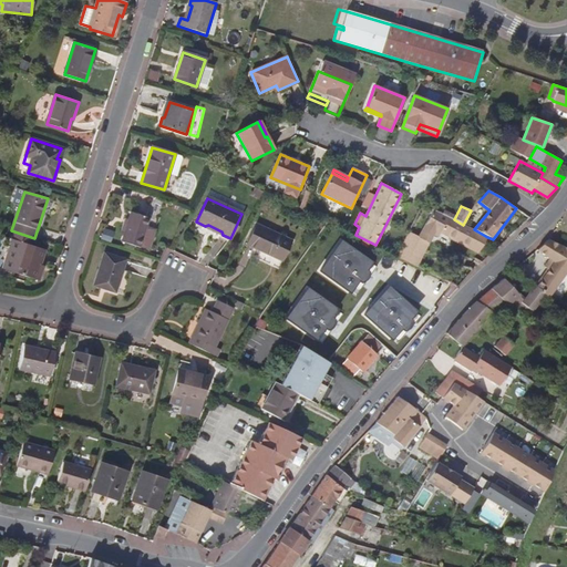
[(454,219),(434,209),(419,237),(430,244),(434,235),(439,237),(441,233),(480,253),(487,237),(474,229),(463,225),(454,219)]
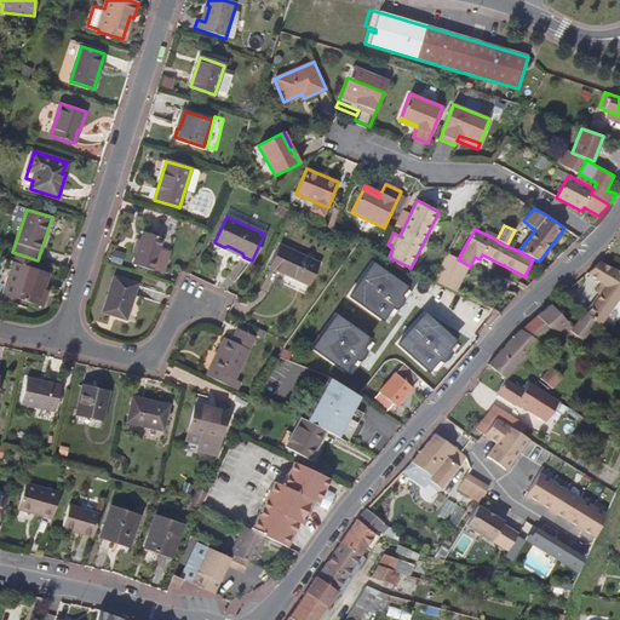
[(125,251),(137,254),(143,233),(132,230),(125,251)]
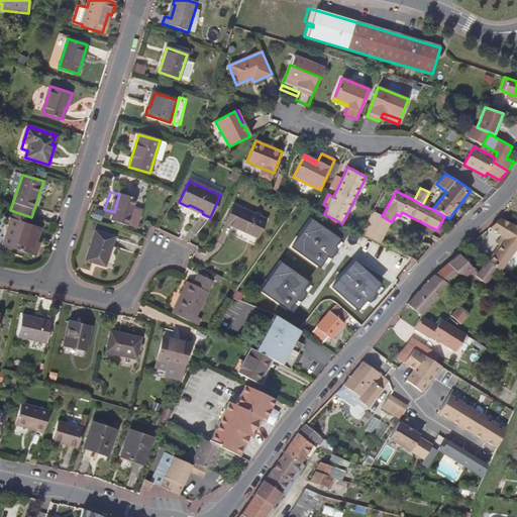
[(119,193),(119,194),(114,212),(111,220),(126,225),(135,198),(119,193)]
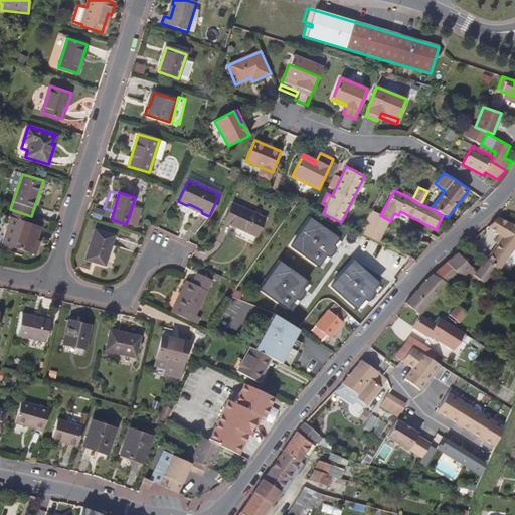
[(265,218),(233,204),(224,222),(256,236),(265,218)]
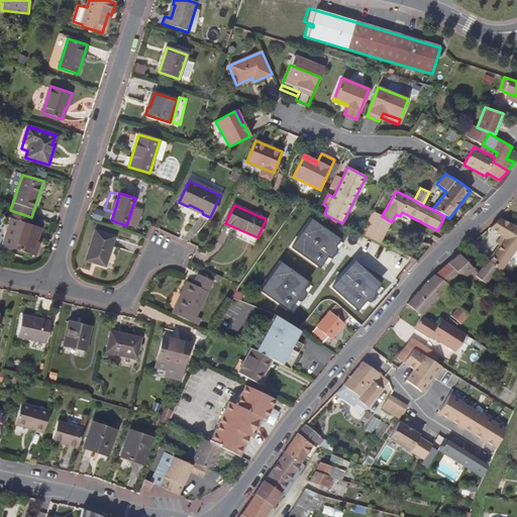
[(31,217),(10,210),(8,217),(11,218),(2,244),(32,254),(36,241),(40,227),(29,224),(31,217)]
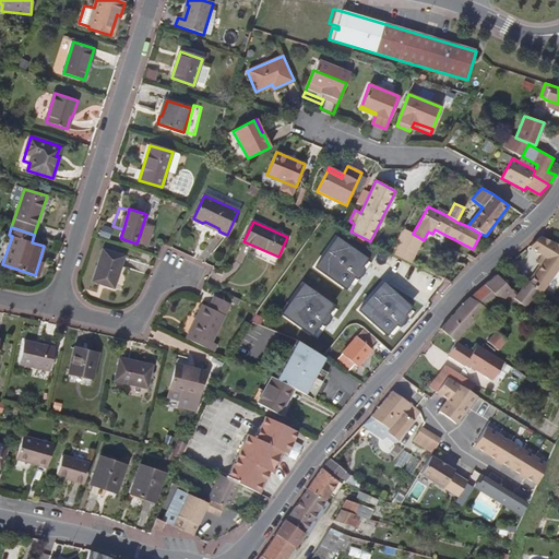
[(413,234),(403,229),(391,252),(412,263),(424,240),(413,234)]
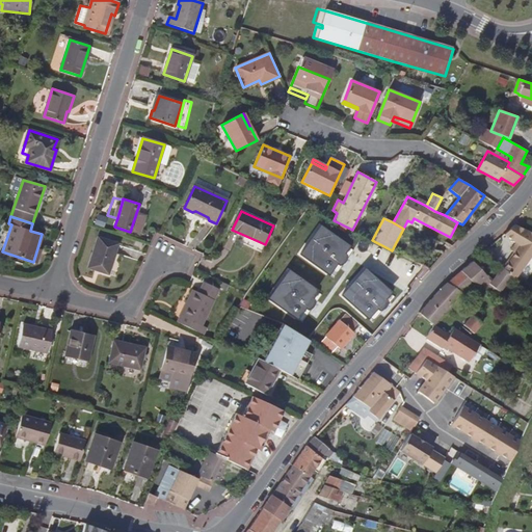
[(514,224),(504,234),(515,243),(509,250),(513,255),(503,268),(512,276),(515,280),(531,256),(531,232),(516,225),(514,224)]
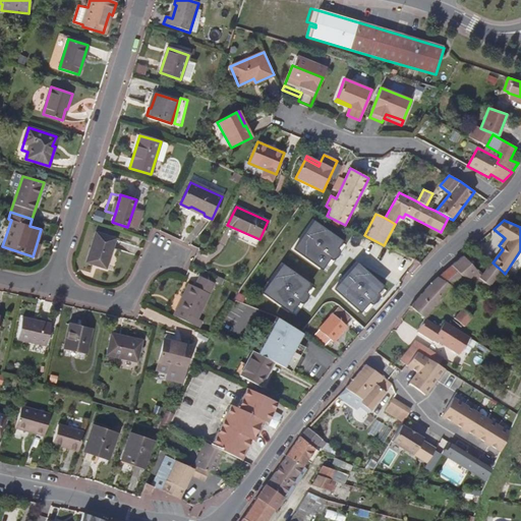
[(294,248),(321,268),(329,256),(330,257),(331,256),(330,255),(334,250),(335,250),(336,249),(335,248),(340,241),(313,222),(294,248)]
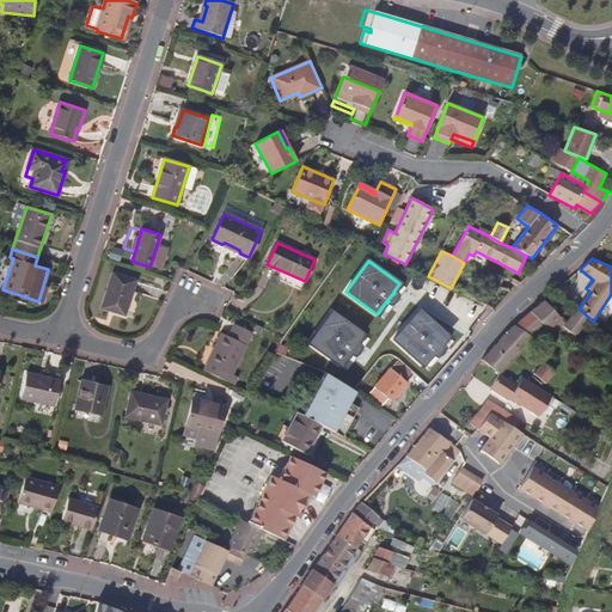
[(124,316),(135,281),(112,273),(101,308),(124,316)]
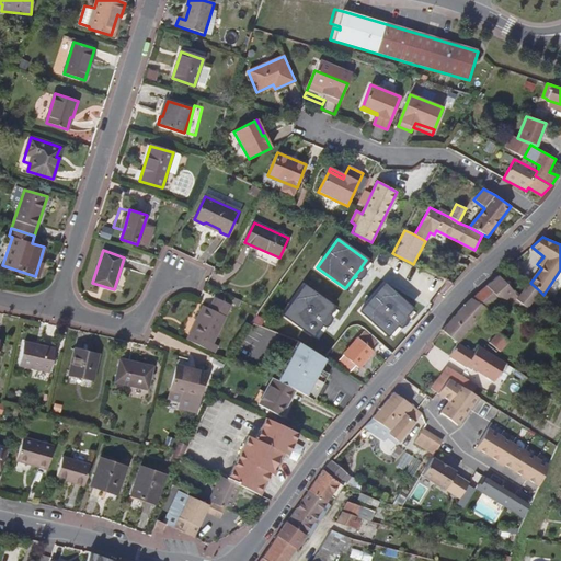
[(529,282),(530,283),(541,268),(537,264),(526,279),(529,282)]
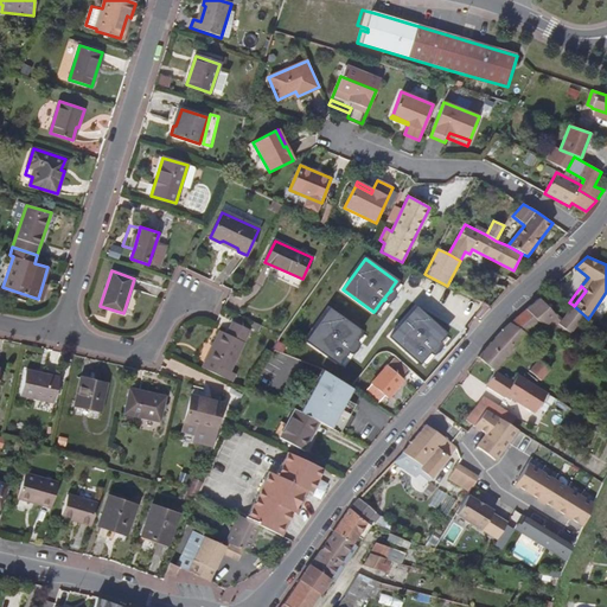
[(540,298),(525,308),(538,321),(556,327),(569,336),(585,315),(574,306),(573,305),(561,320),(540,298)]
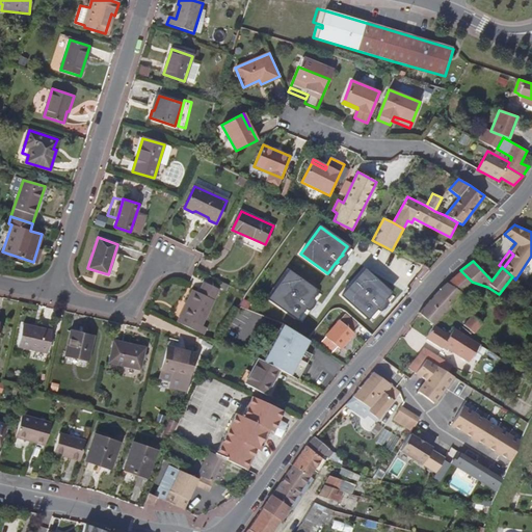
[(342,294),(368,317),(376,307),(377,308),(378,307),(377,306),(382,300),(383,301),(384,300),(383,299),(390,292),(365,269),(342,294)]
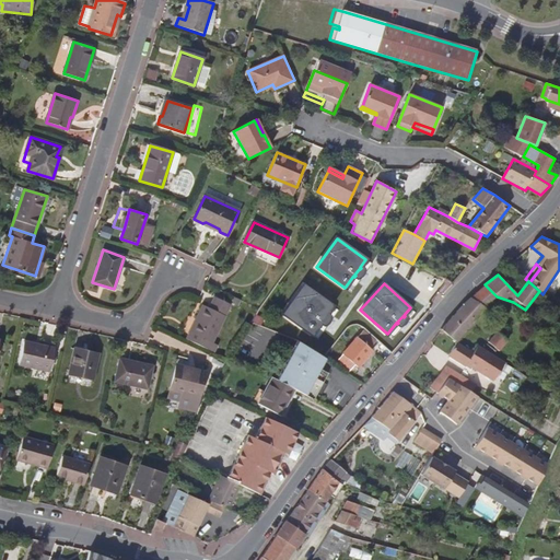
[(282,314),(312,335),(321,323),(322,324),(323,323),(322,322),(326,315),(327,316),(328,315),(326,314),(333,305),(304,284),(282,314)]
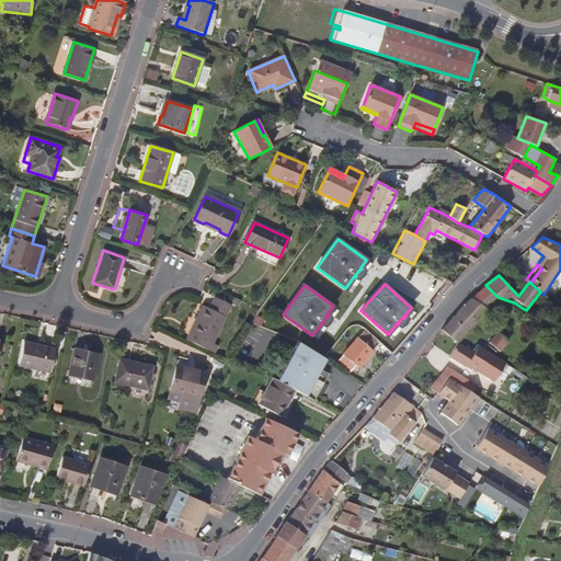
[(442,330),(443,331),(458,343),(497,297),(485,285),(472,297),(442,330)]
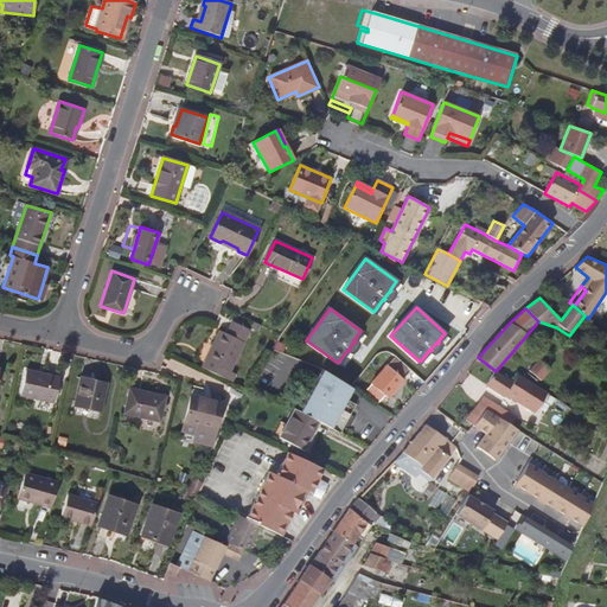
[(249,330),(232,323),(228,334),(221,331),(203,369),(231,382),(235,374),(229,371),(249,330)]
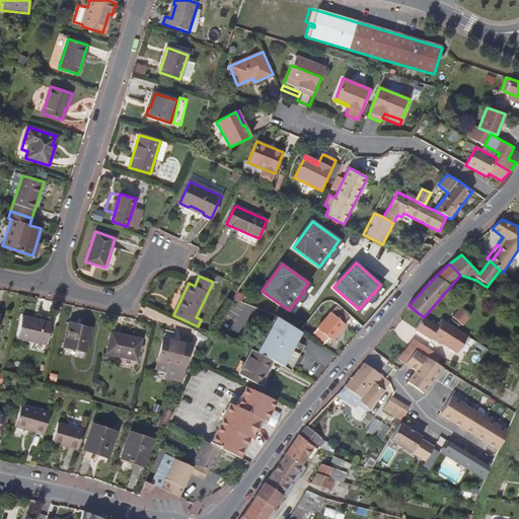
[(349,316),(338,306),(332,311),(313,334),(324,344),(328,339),(331,342),(347,324),(344,321),(349,316)]
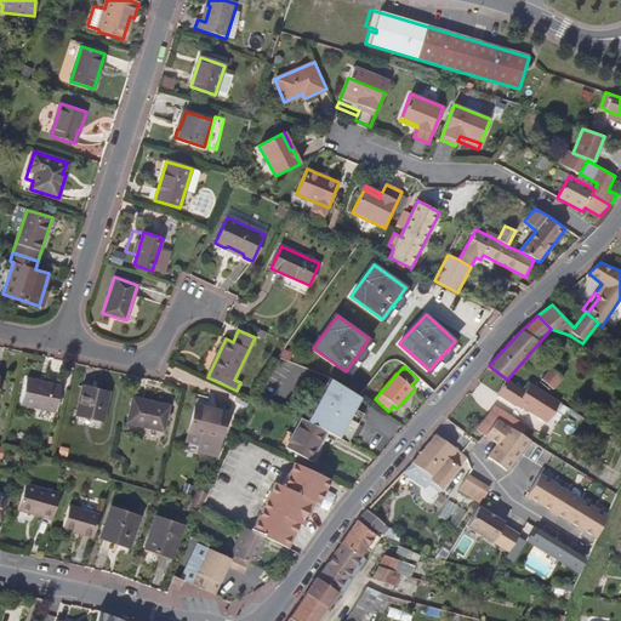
[(563,379),(551,368),(541,379),(553,389),(563,379)]
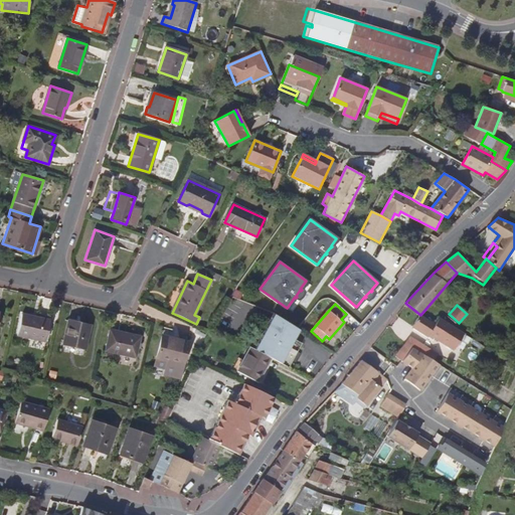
[(45,341),(50,320),(22,314),(18,334),(45,341)]
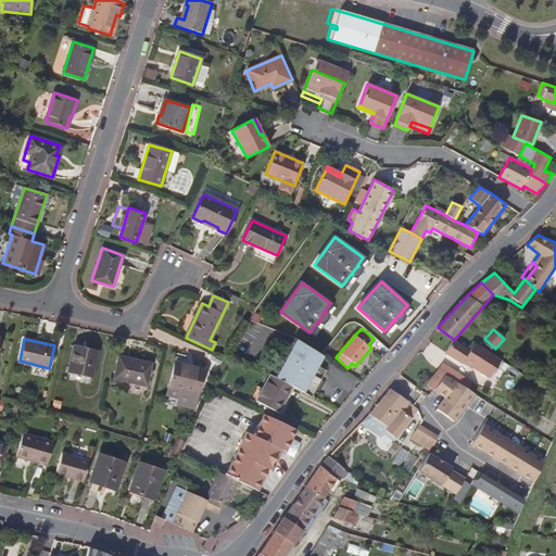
[(321,355),(297,339),(291,351),(316,365),(321,355)]
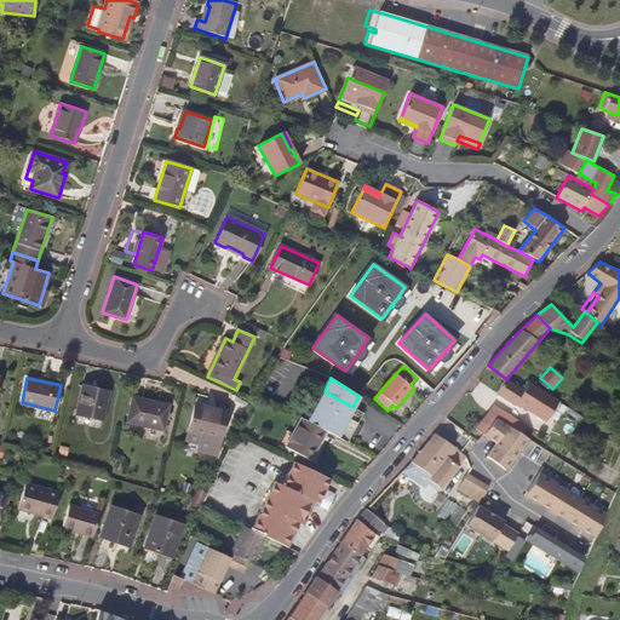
[(524,390),(506,379),(497,394),(516,406),(517,405),(546,422),(560,401),(529,383),(524,390)]
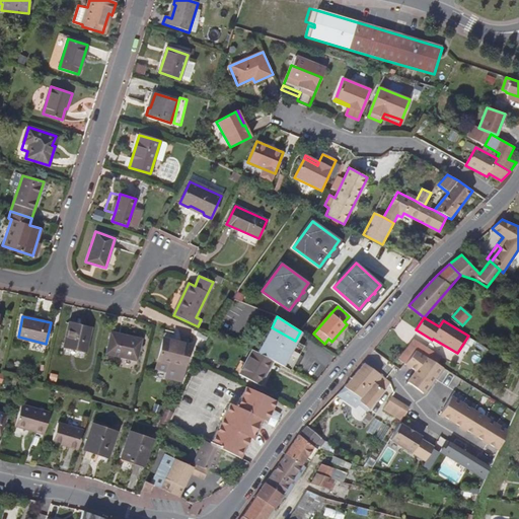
[(86,351),(91,327),(70,323),(65,347),(86,351)]
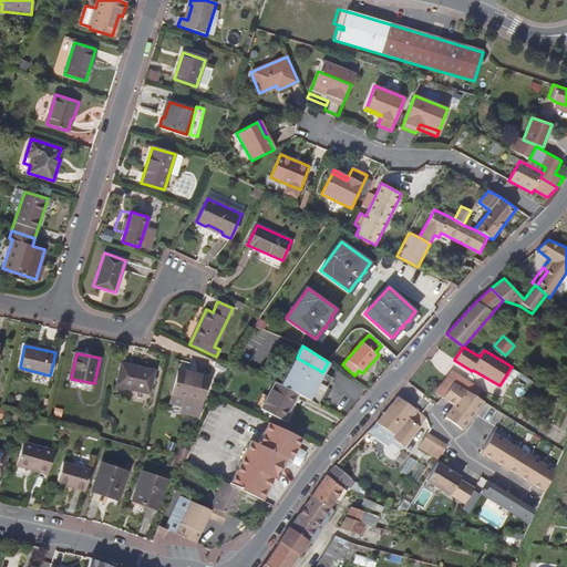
[(281,385),(298,394),(318,405),(333,378),(322,372),(297,358),(281,385)]
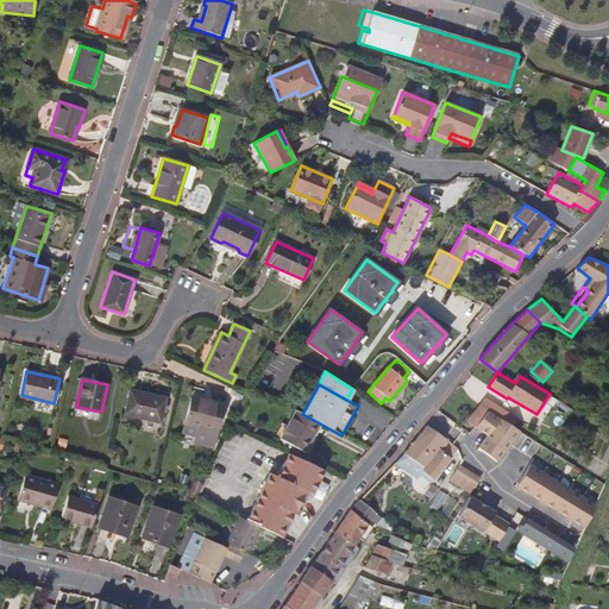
[(161,422),(167,397),(131,389),(125,414),(161,422)]
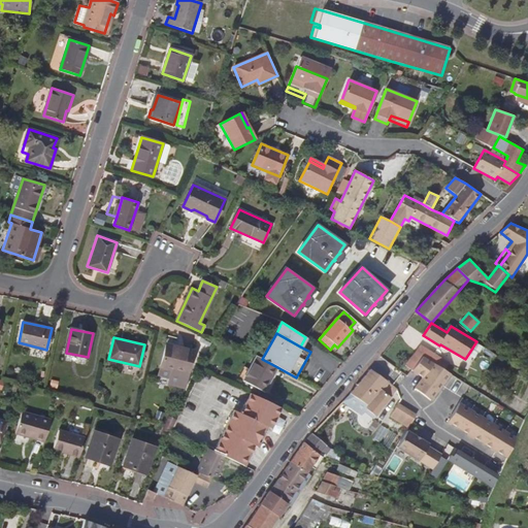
[(172,368),(162,366),(160,374),(170,376),(171,372),(188,376),(195,349),(167,341),(162,363),(173,365),(172,368)]
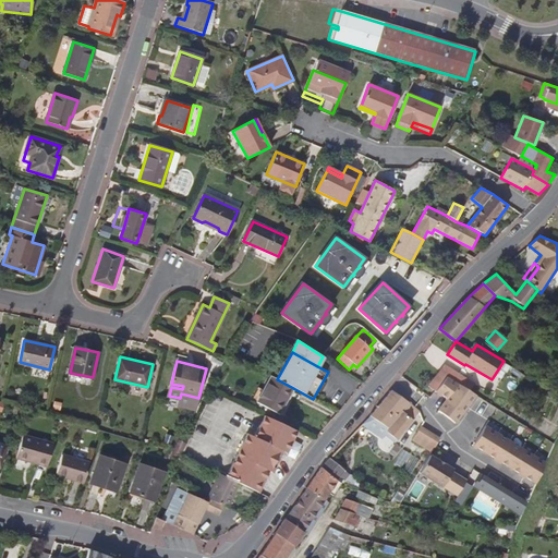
[(459,384),(471,391),(475,385),(445,365),(434,380),(440,386),(447,377),(459,384)]
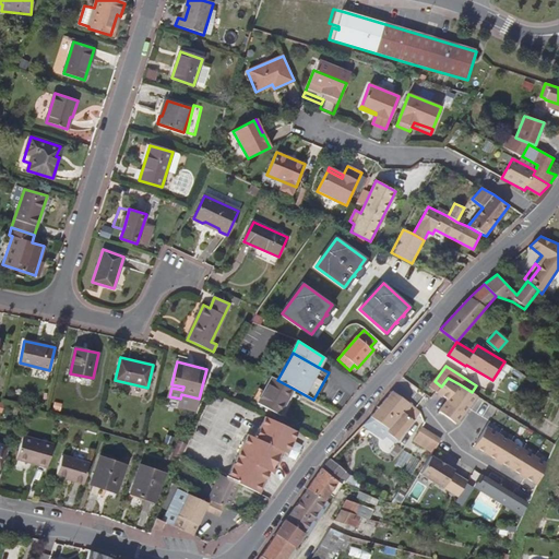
[(277,380),(272,377),(258,403),(278,415),(294,389),(277,380)]
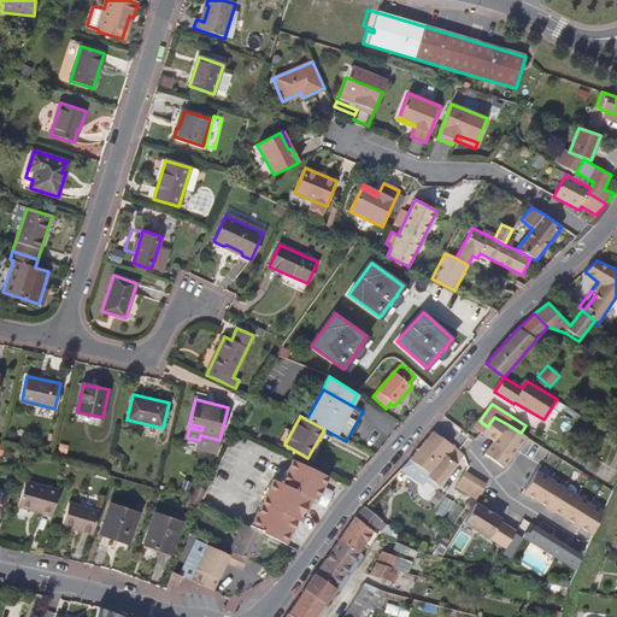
[(494,417),(487,427),(482,433),(495,441),(500,434),(507,424),(494,417)]
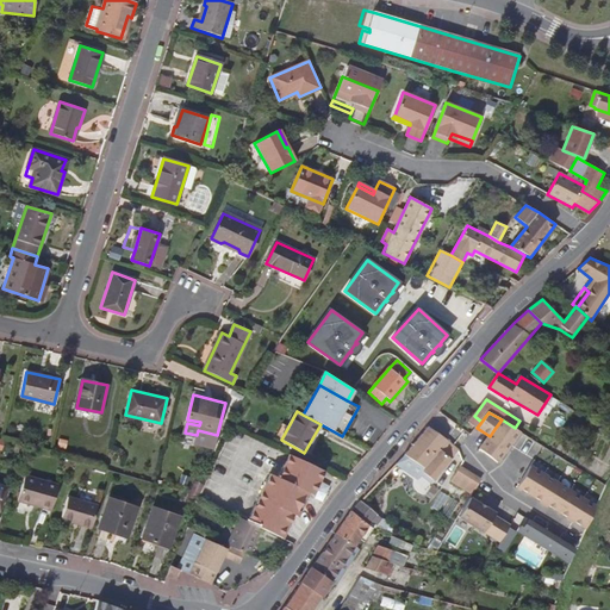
[(477,428),(481,422),(474,416),(470,422),(477,428)]
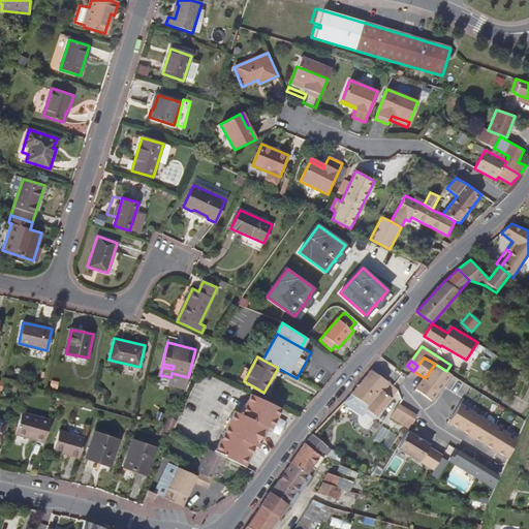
[(511,375),(516,369),(503,362),(499,367),(511,375)]
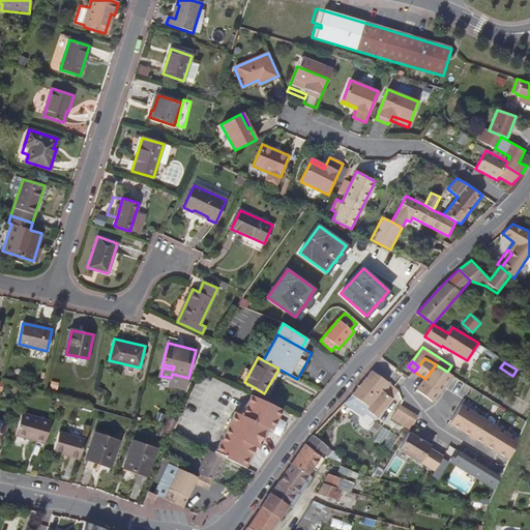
[(436,364),(430,373),(445,384),(452,375),(447,372),(436,364)]
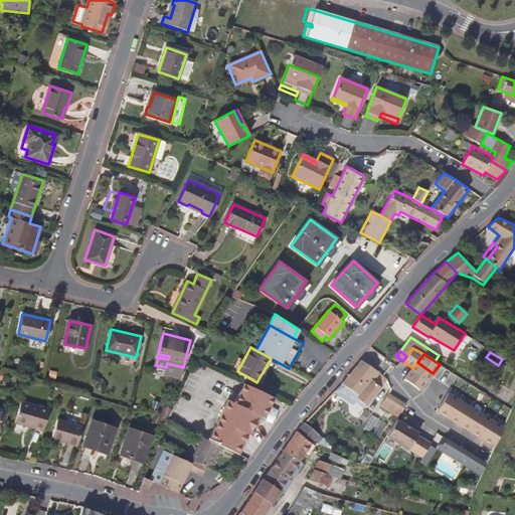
[(364,357),(361,360),(377,371),(379,367),(364,357)]
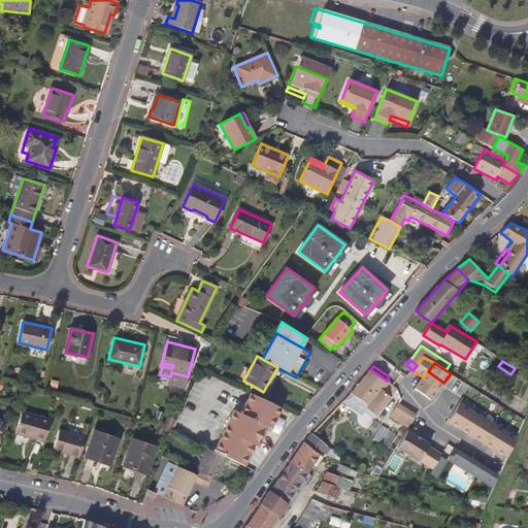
[(361,415),(367,408),(376,416),(394,394),(383,385),(387,381),(370,369),(351,394),(342,402),(361,415)]
